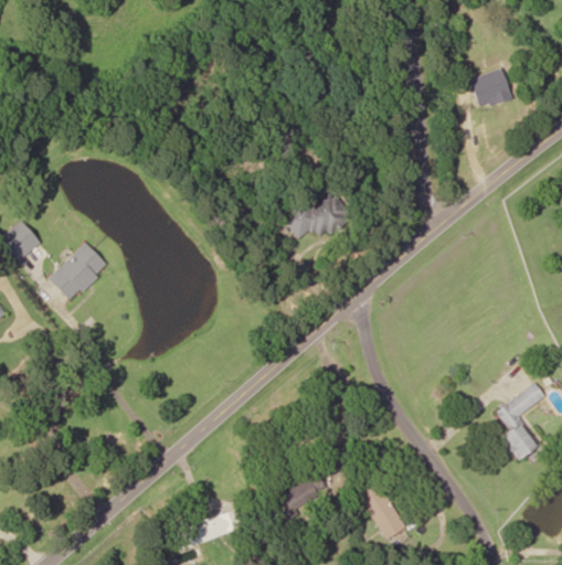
[(297,238),(319,222),(328,234),(351,216),(331,190),(310,206),(304,199),(281,216),(297,238)]
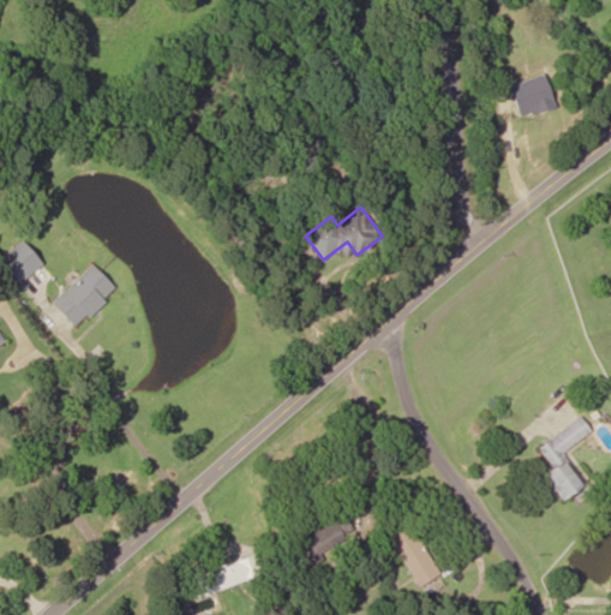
[(19,282),(42,262),(23,239),(0,258),(19,282)]
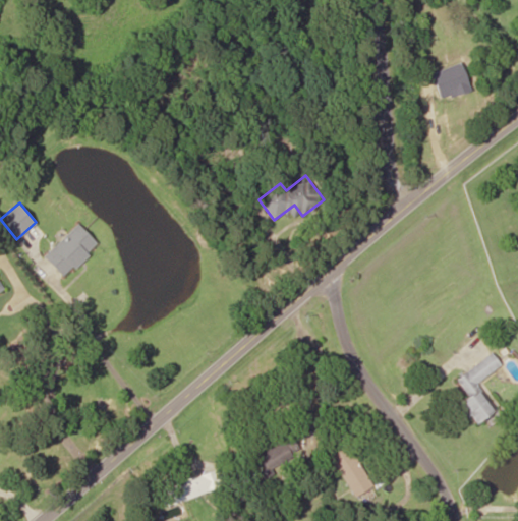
[(45,256),(65,277),(99,243),(78,223),(45,256)]
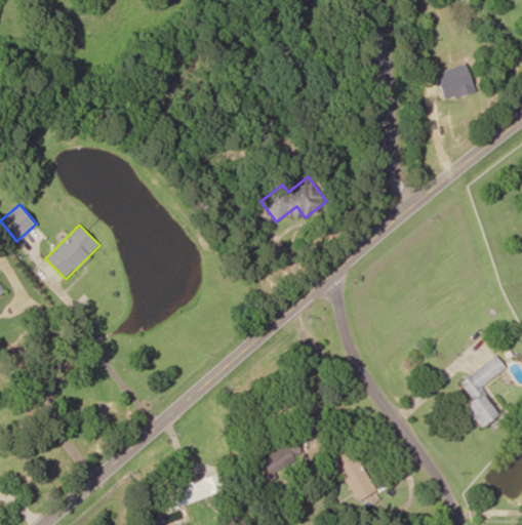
[(507,368),(496,355),(460,380),(474,399),(466,405),(481,428),(502,412),(482,386),(507,368)]
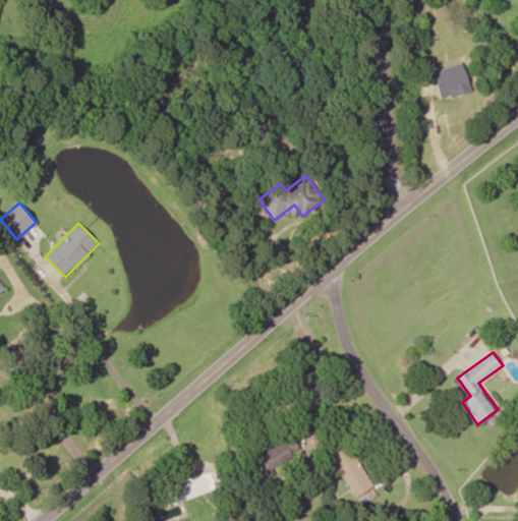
[(260,476),(302,456),(294,437),(251,457),(260,476)]
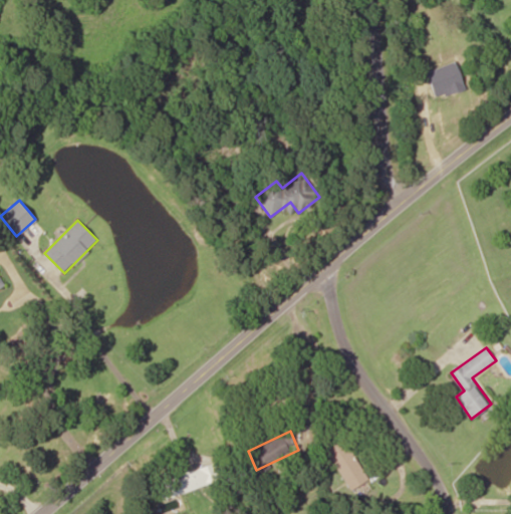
[(368,479),(342,433),(324,444),(350,490),(368,479)]
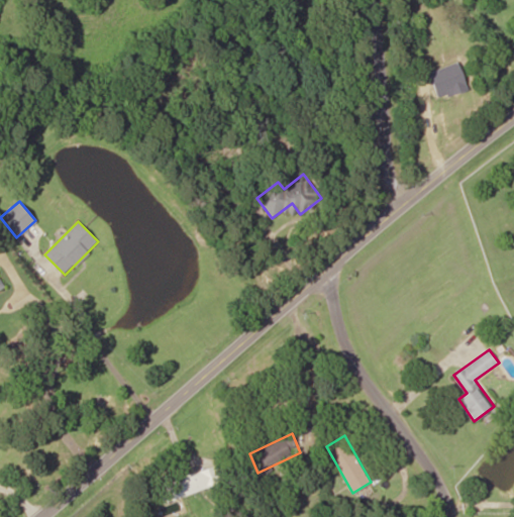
[(163,502),(223,483),(218,466),(158,485),(163,502)]
